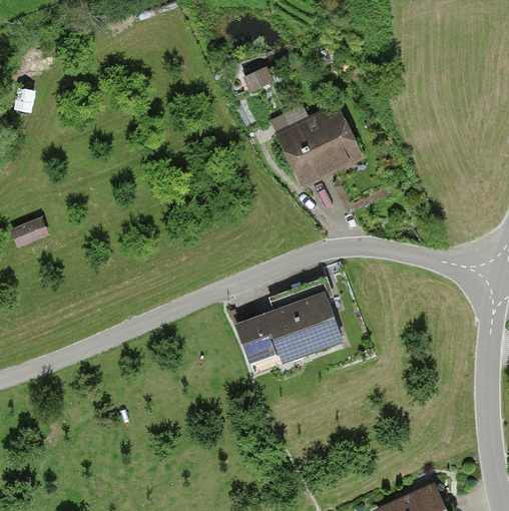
[(303,189),(365,159),(339,105),(277,135),(303,189)]
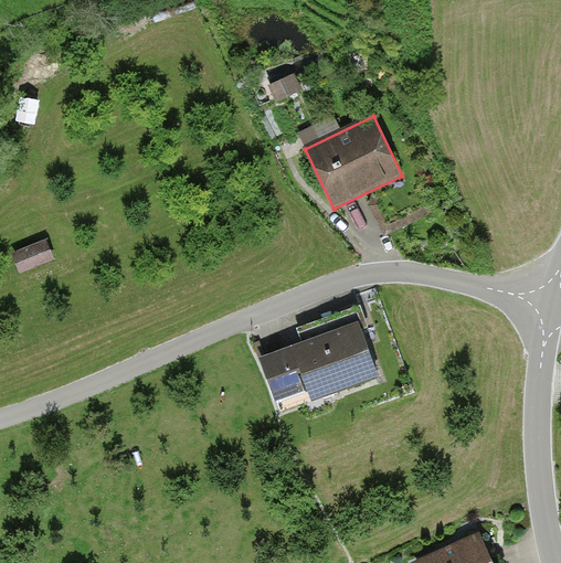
[(17,268),(51,256),(44,240),(11,252),(17,268)]
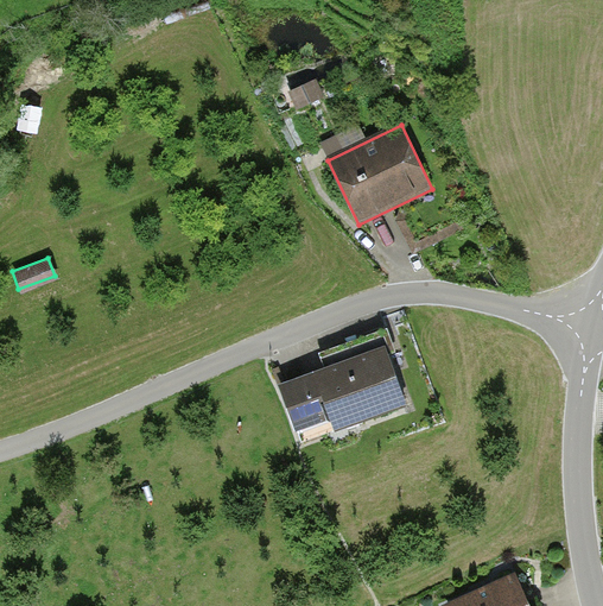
[(405,406),(385,346),(280,383),(296,429),(329,417),(334,431),(405,406)]
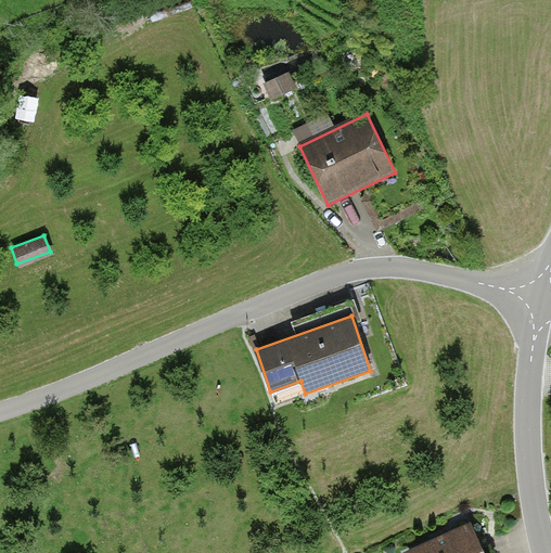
[(484,552),(470,522),(404,552),(484,552)]
